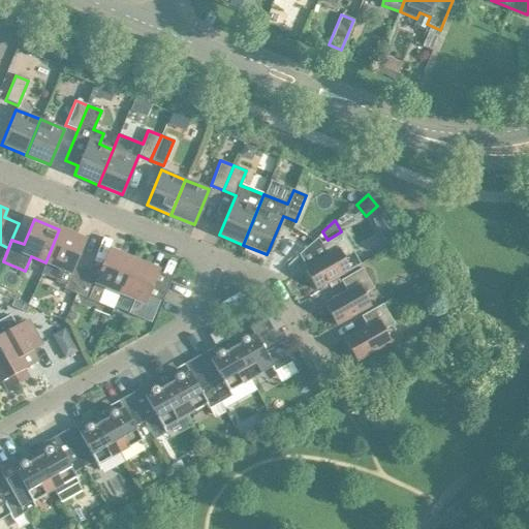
[(45,262),(41,273),(56,279),(55,281),(65,285),(63,288),(75,293),(86,270),(73,265),(84,240),(59,229),(45,262)]
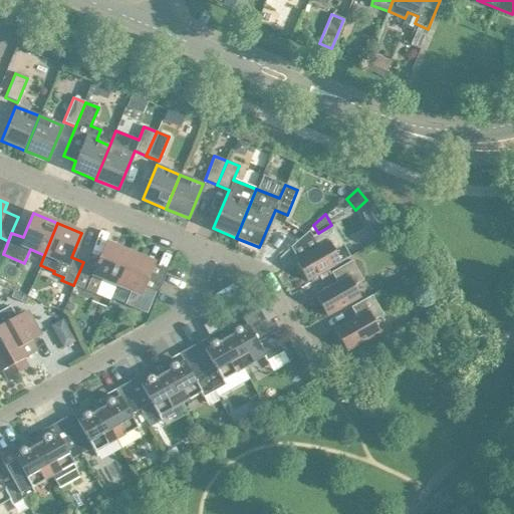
[(331,225),(313,235),(311,231),(292,248),(298,258),(295,260),(306,281),(339,262),(332,251),(342,245),(331,225)]
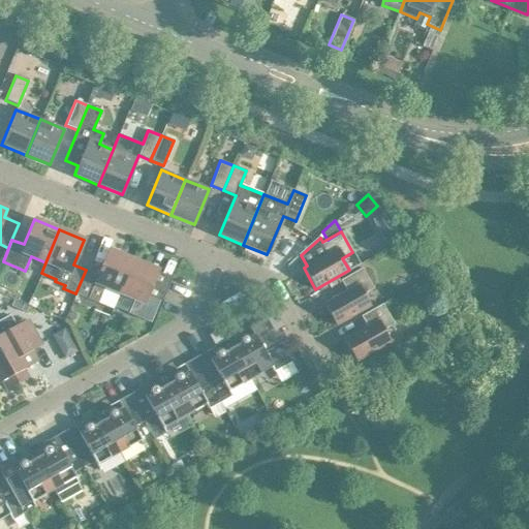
[(86,270),(75,293),(97,303),(104,287),(119,293),(133,259),(109,249),(97,275),(86,270)]
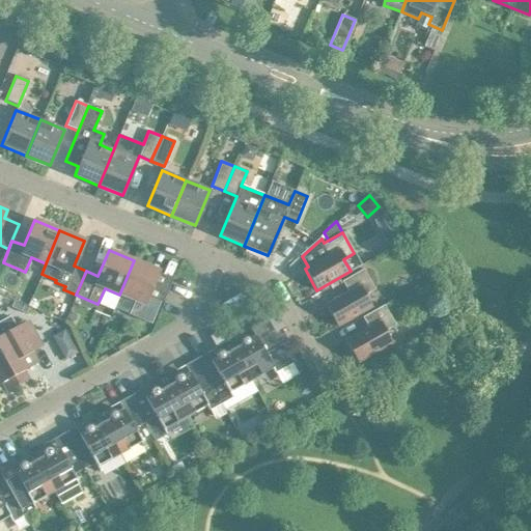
[(134,260),(119,295),(135,301),(129,314),(150,324),(160,302),(166,301),(175,278),(134,260)]
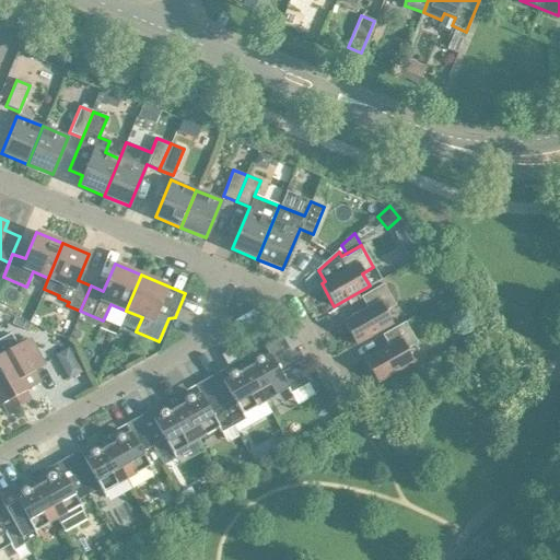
[(366,307),(342,322),(356,345),(391,324),(384,312),(395,305),(383,283),(360,296),(366,307)]
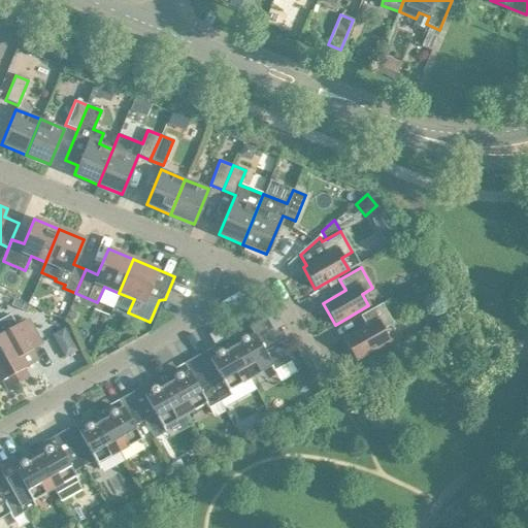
[(365,326),(343,338),(356,360),(389,341),(382,329),(393,324),(382,303),(359,316),(365,326)]
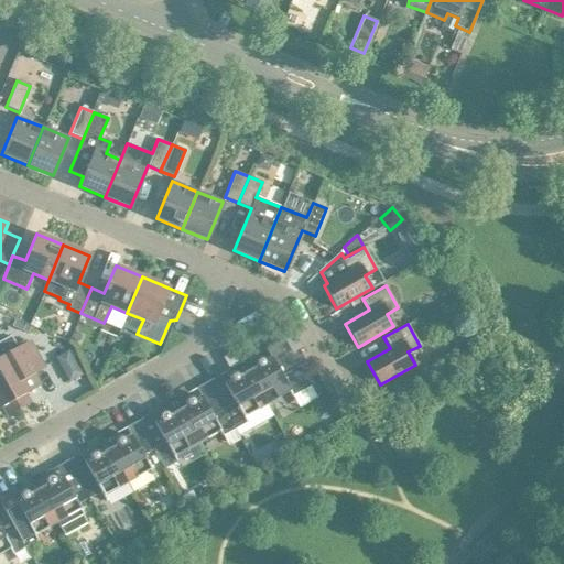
[(0,356),(0,376),(19,409),(28,404),(22,394),(39,386),(32,375),(44,368),(29,340),(0,356)]
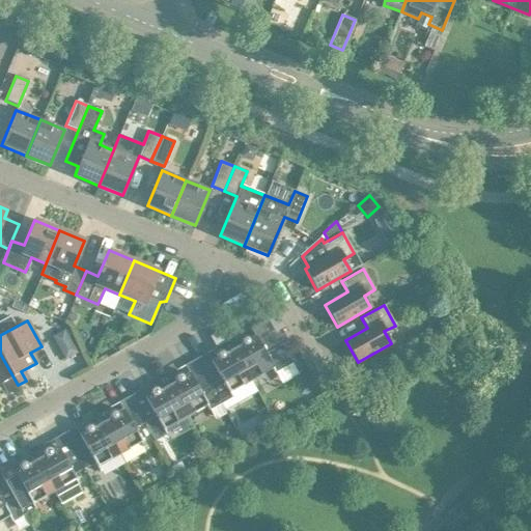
[(241,344),(232,348),(250,381),(272,369),(274,373),(275,372),(291,363),(281,344),(276,347),(261,322),(250,328),(254,336),(249,339),(249,338),(248,338),(247,337),(246,337),(244,337),(243,337),(242,338),(241,338),(241,339),(241,340),(240,341),(240,342),(241,343),(241,344)]
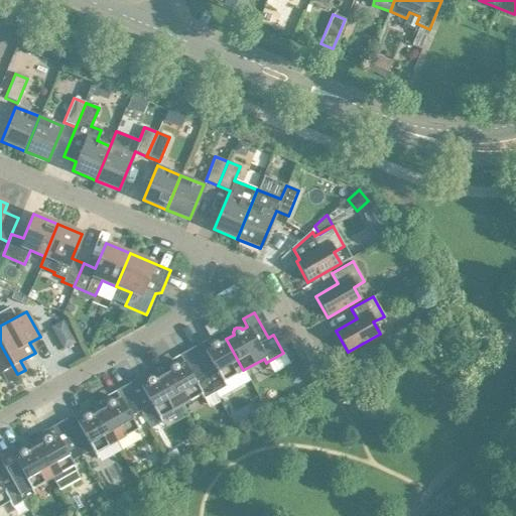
[(210,337),(220,331),(214,319),(204,326),(210,337)]
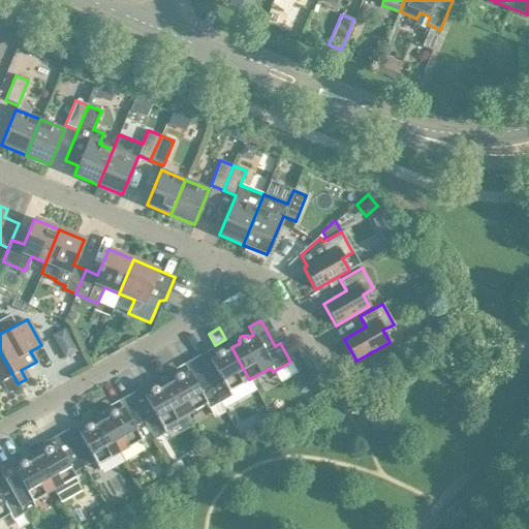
[(64,359),(76,351),(64,329),(51,335),(64,359)]
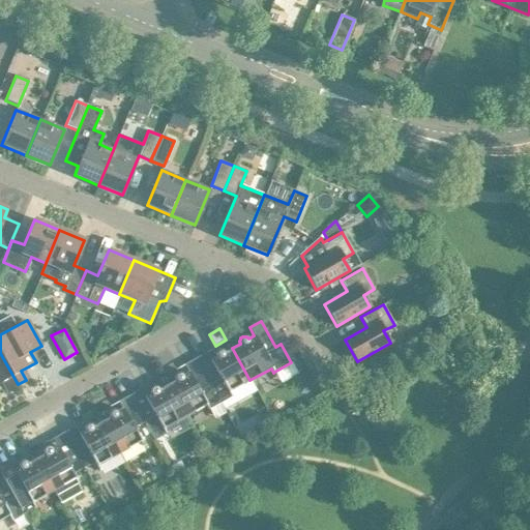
[(195,358),(219,403),(232,396),(229,391),(249,380),(232,348),(224,352),(224,351),(222,350),(221,350),(218,350),(217,351),(216,351),(215,353),(215,354),(215,356),(215,357),(210,360),(206,352),(195,358)]
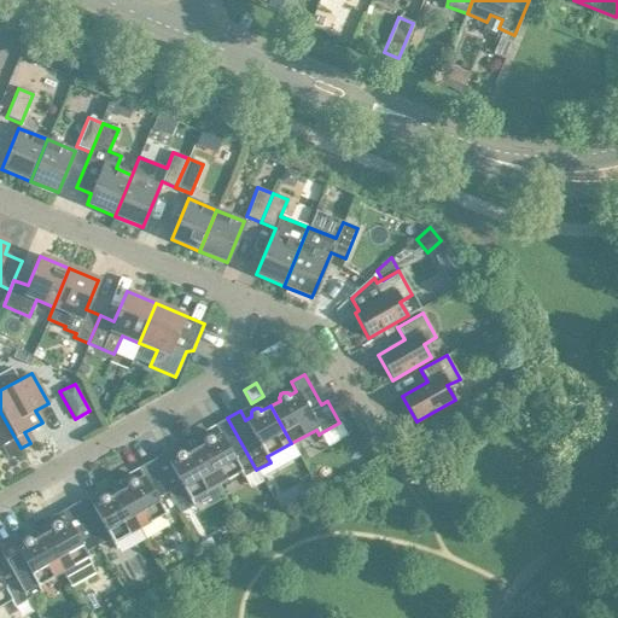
[(21,448),(0,412),(0,445),(4,444),(10,454),(21,448)]
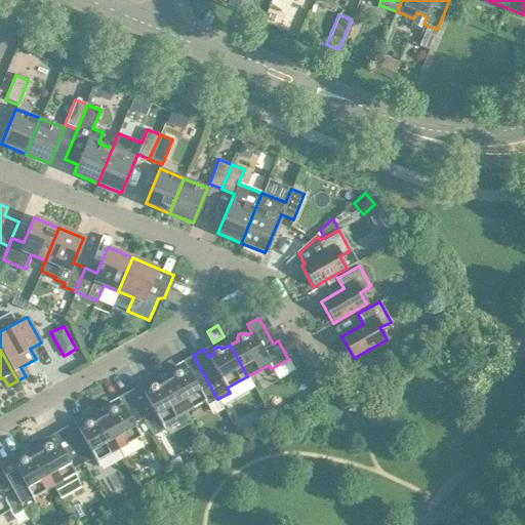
[(217,399),(193,355),(182,361),(187,369),(182,372),(180,371),(179,370),(178,370),(176,369),(174,370),(173,371),(172,372),(172,374),(172,376),(173,376),(165,381),(183,413),(203,401),(206,406),(217,399)]
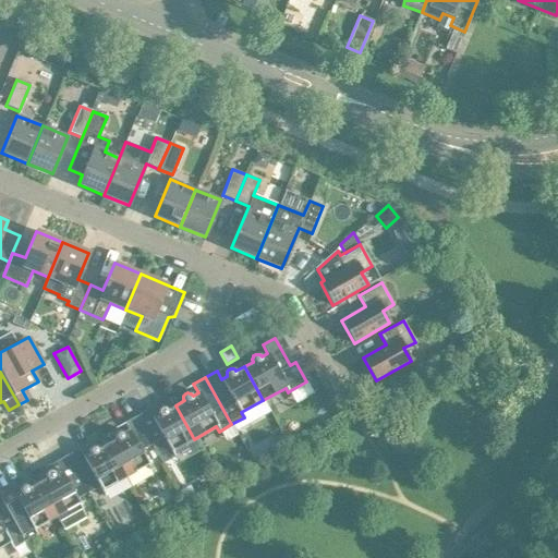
[(159,458),(194,439),(176,405),(167,410),(166,409),(165,408),(162,408),(161,408),(160,408),(158,409),(158,410),(157,412),(157,413),(158,415),(153,419),(147,410),(136,416),(152,445),(159,458)]
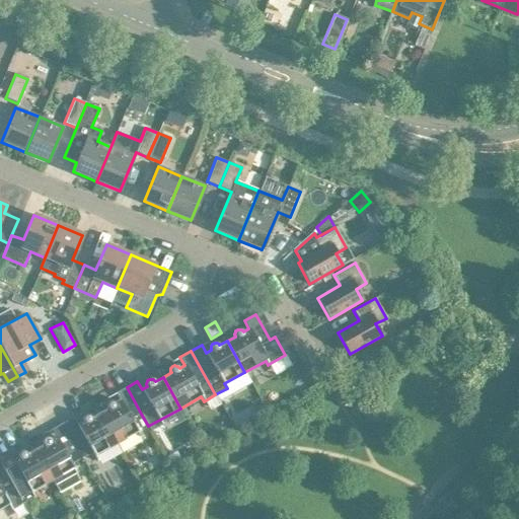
[(138,432),(131,419),(141,414),(127,387),(116,393),(120,401),(115,403),(114,402),(113,402),(112,401),(109,401),(108,402),(107,403),(106,404),(105,405),(106,408),(106,409),(98,413),(116,444),(138,432)]
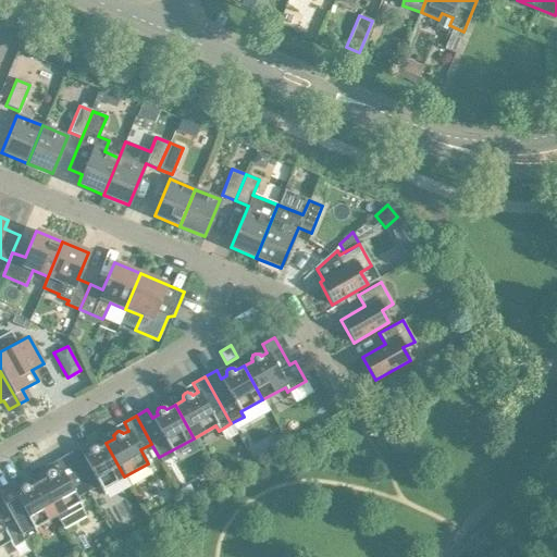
[(78,447),(66,454),(88,493),(99,486),(101,490),(124,477),(106,443),(97,448),(97,447),(96,446),(95,446),(93,445),(91,445),(90,446),(89,446),(88,448),(88,449),(88,450),(88,452),(88,453),(83,456),(78,447)]
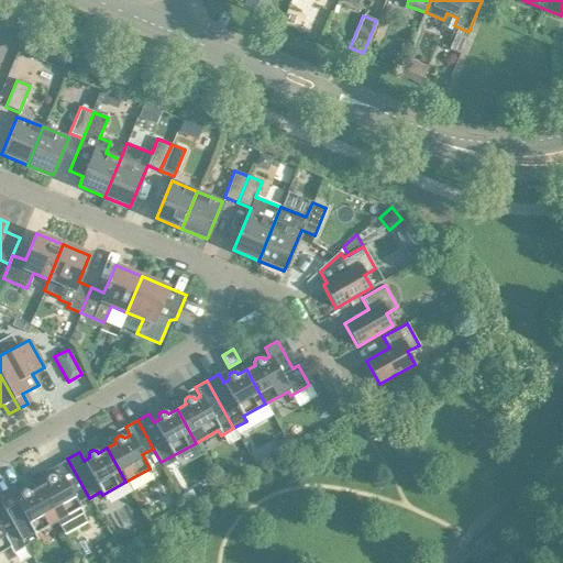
[(45,482),(46,483),(37,487),(56,521),(79,508),(78,505),(89,498),(67,459),(55,465),(61,474),(55,477),(54,476),(53,475),(51,475),(50,475),(47,475),(47,476),(46,476),(45,478),(45,479),(45,481),(45,482)]
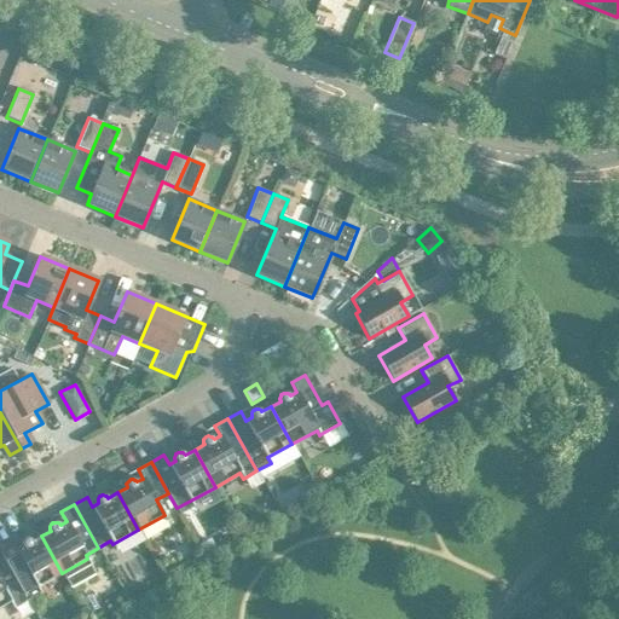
[(21,545),(22,547),(16,550),(10,541),(0,545),(0,551),(15,579),(23,595),(62,573),(41,536),(32,541),(30,541),(30,539),(29,538),(27,538),(25,538),(24,539),(23,539),(22,541),(21,543),(21,545)]
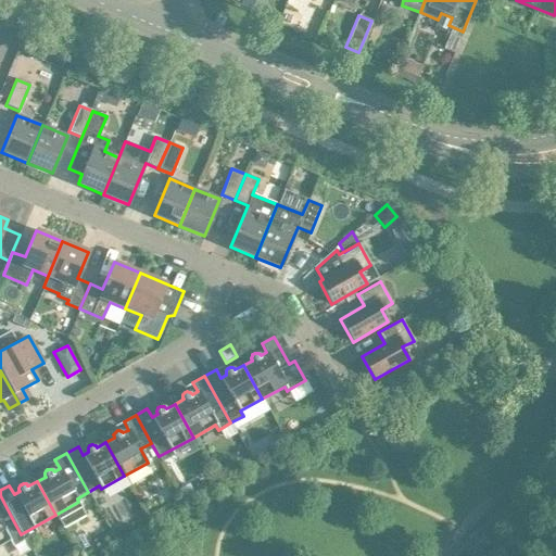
[(190,484),(180,490),(185,497),(193,492),(190,484)]
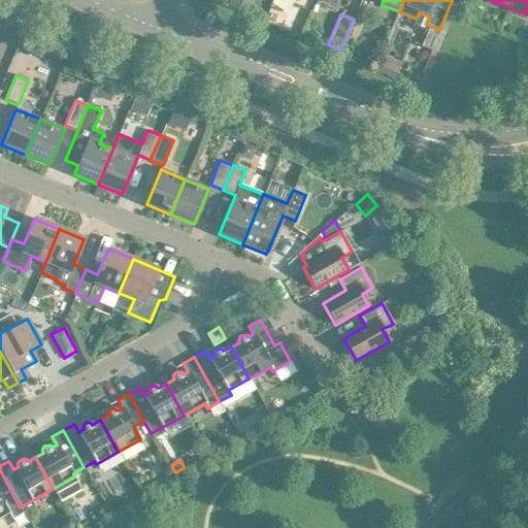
[(0,518),(8,514),(10,519),(23,512),(20,507),(12,494),(0,470),(0,518)]
